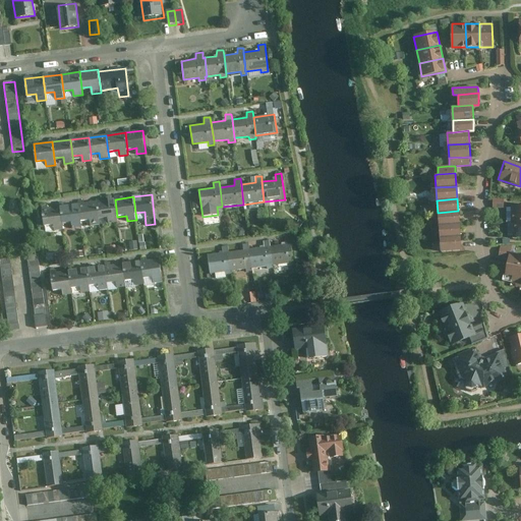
[(98,201),(100,219),(108,218),(109,223),(118,222),(117,217),(115,199),(98,201)]
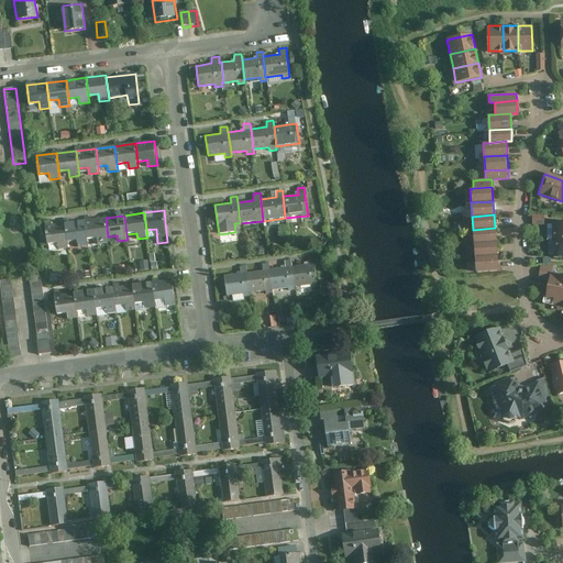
[(106,218),(86,220),(88,239),(97,238),(97,244),(109,243),(108,236),(106,218)]
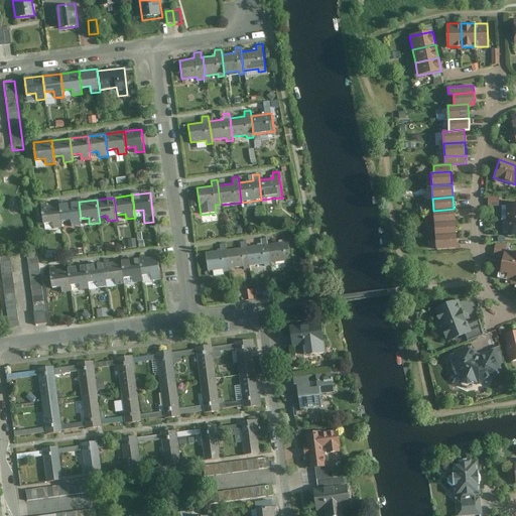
[(59,204),(61,222),(72,220),(72,226),(81,225),(81,219),(79,202),(59,204)]
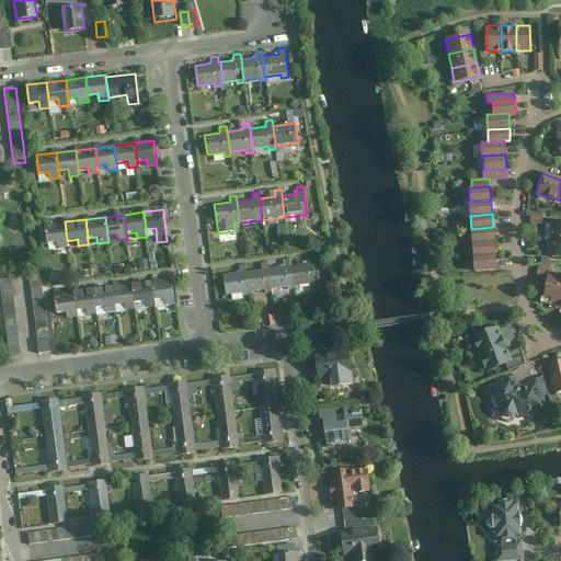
[(67,241),(65,221),(45,225),(47,243),(58,242),(58,249),(68,247),(67,241)]
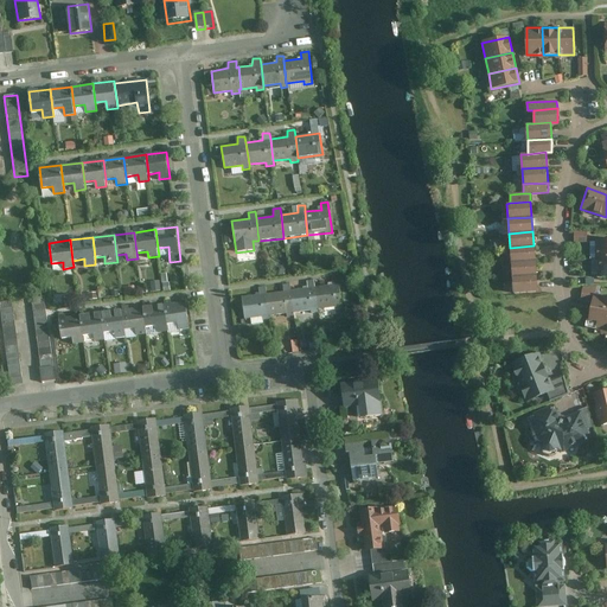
[(594,259),(595,259),(606,259),(606,241),(594,241),(594,259)]
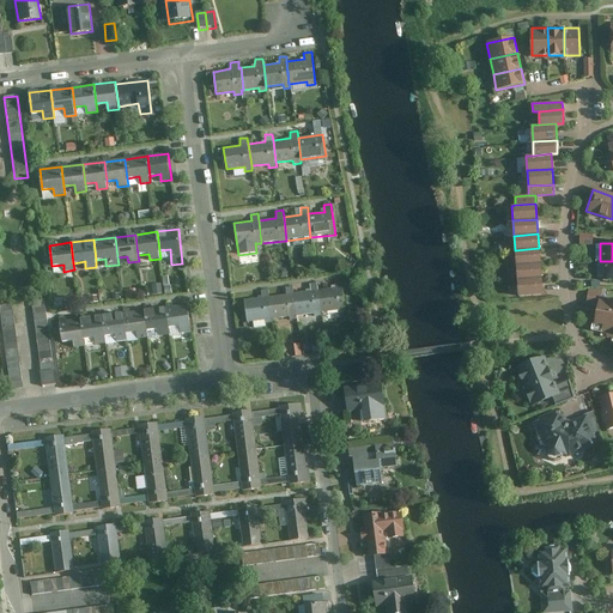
[(539,248),(515,250),(516,265),(540,262),(539,248)]
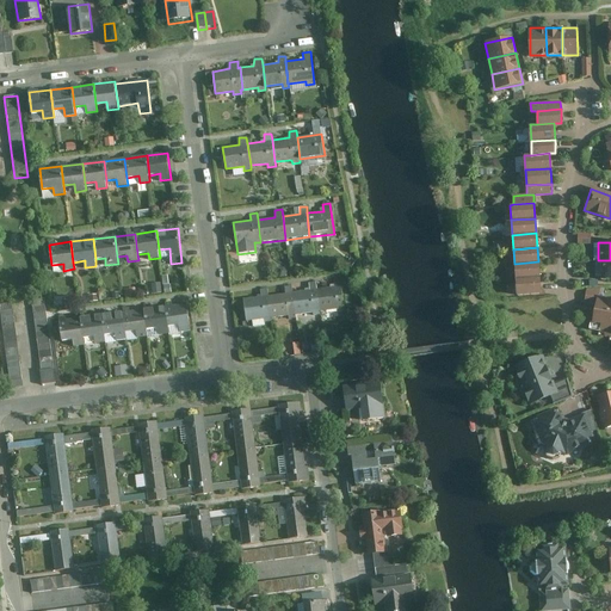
[(610,260),(599,260),(599,279),(610,279),(610,260)]
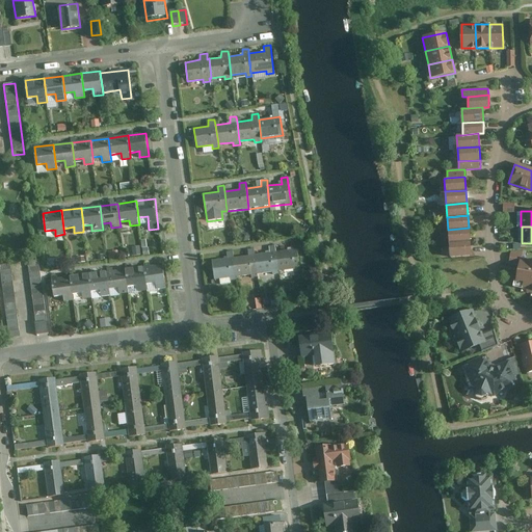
[(469,228),(448,230),(449,242),(470,241),(469,228)]
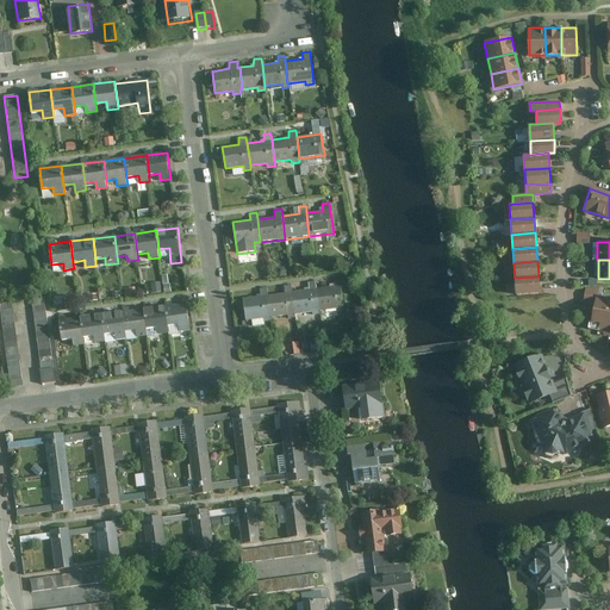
[(539,277),(515,278),(516,293),(540,292),(539,277)]
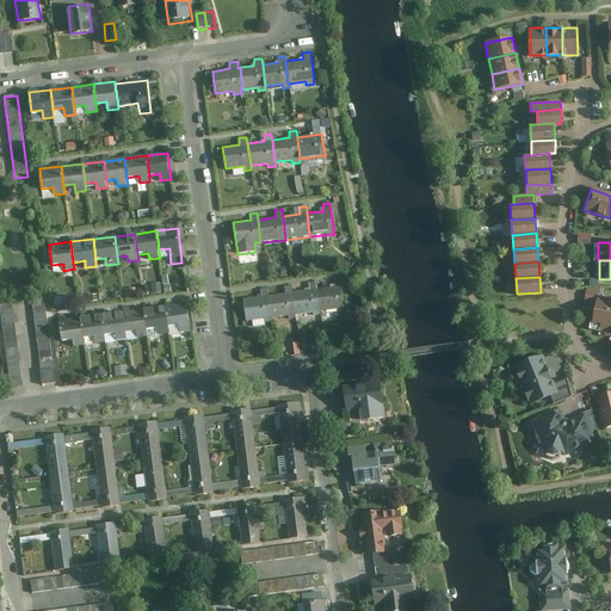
[(334,287),(316,289),(320,312),(338,309),(338,313),(345,312),(341,287),(340,279),(333,281),(334,287)]
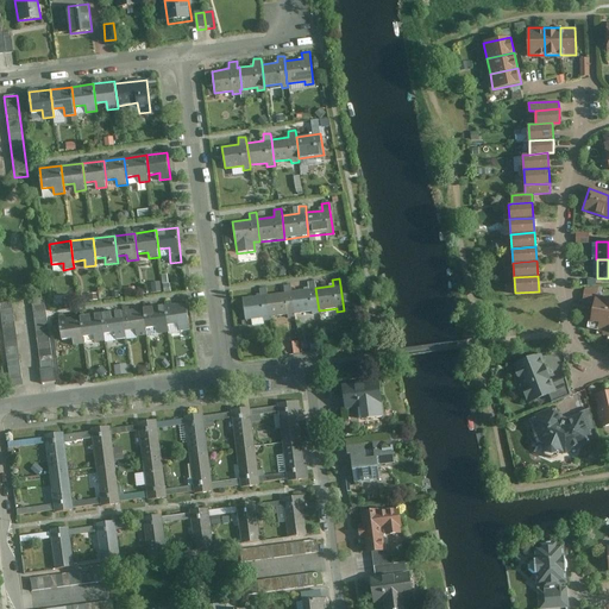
[(308,289),(292,292),(294,313),(312,312),(312,315),(319,314),(319,311),(315,288),(315,281),(307,282),(308,289)]
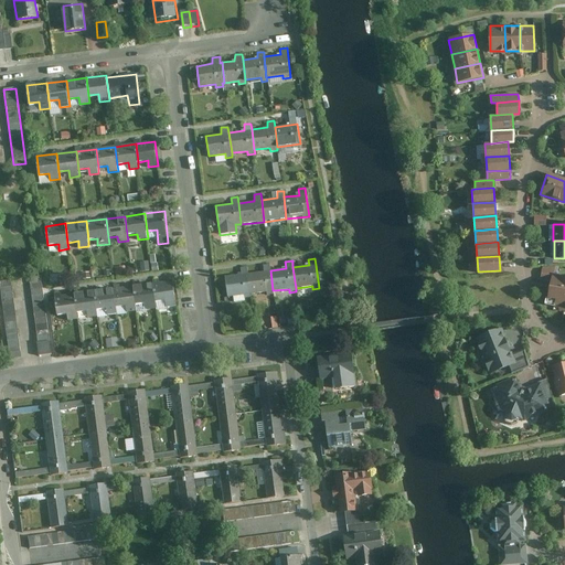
[(141,270),(157,269),(157,262),(141,263),(141,270)]
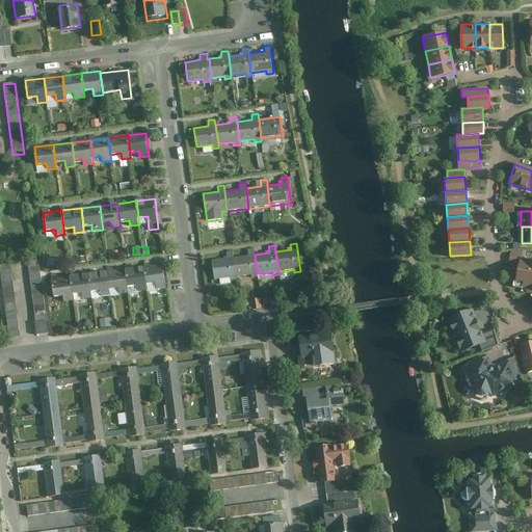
[(233,258),(236,276),(250,275),(251,277),(257,276),(257,273),(255,255),(254,249),(247,249),(248,256),(233,258)]
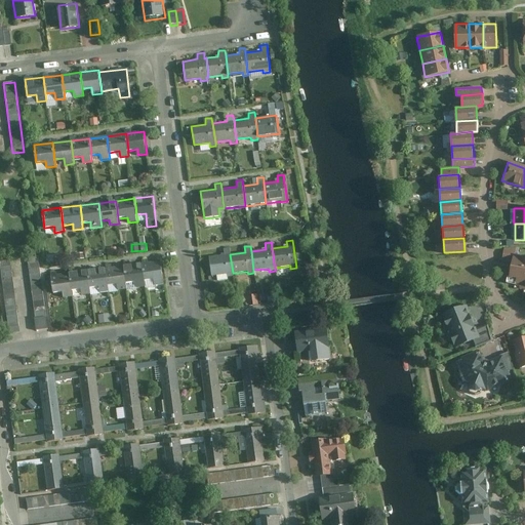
[(224,254),(208,257),(211,276),(227,274),(227,277),(233,276),(233,273),(230,254),(229,248),(223,248),(224,254)]
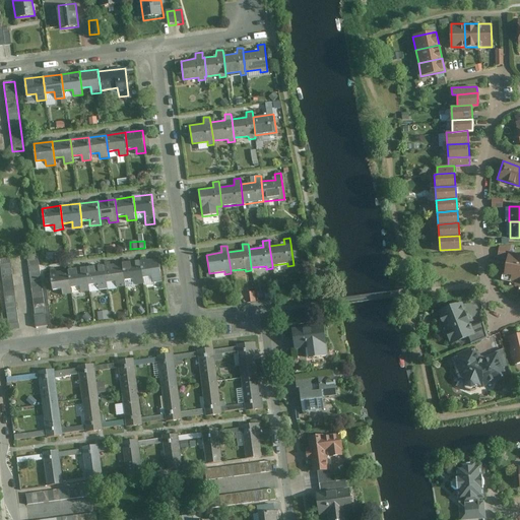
[(38,254),(26,256),(36,326),(49,325),(38,254)]
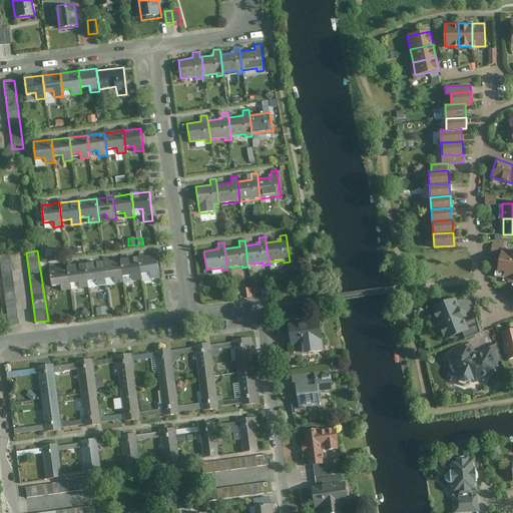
[(512,252),(507,251),(500,250),(496,271),(494,271),(493,275),(501,277),(507,278),(506,280),(512,281),(512,252)]
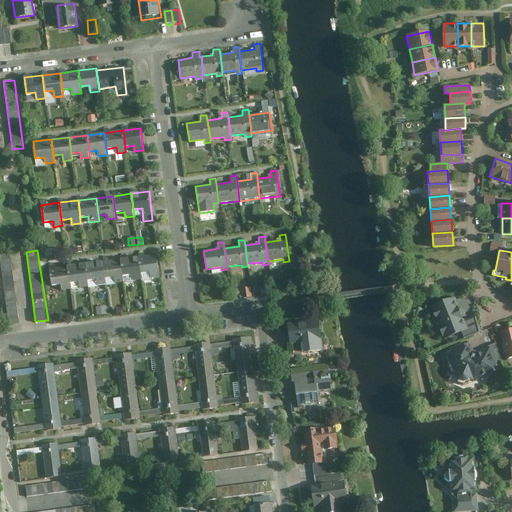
[(10,255),(0,256),(0,263),(9,324),(20,322),(10,255)]
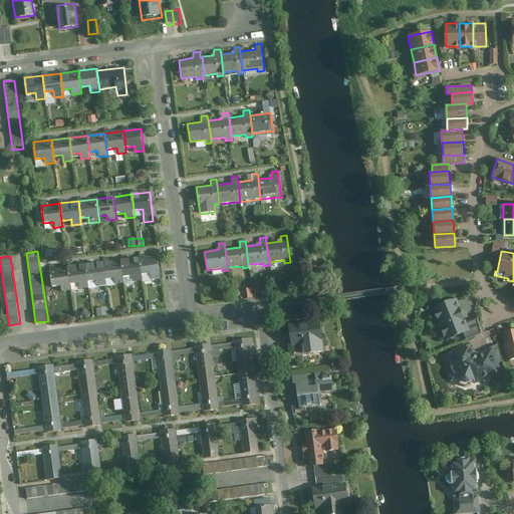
[(141,259),(143,275),(152,274),(152,279),(161,278),(158,257),(141,259)]
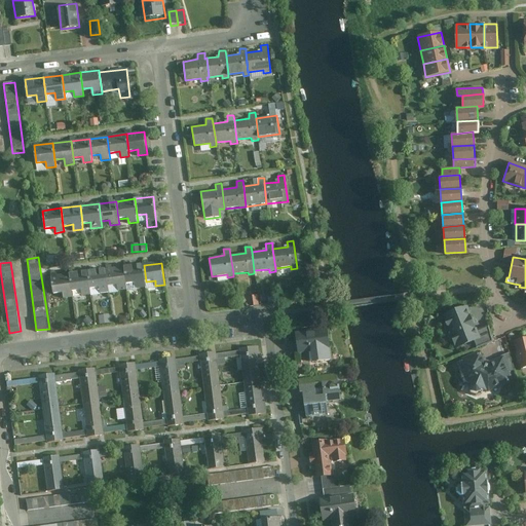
[(125,267),(127,284),(137,283),(138,288),(146,287),(146,282),(144,265),(125,267)]
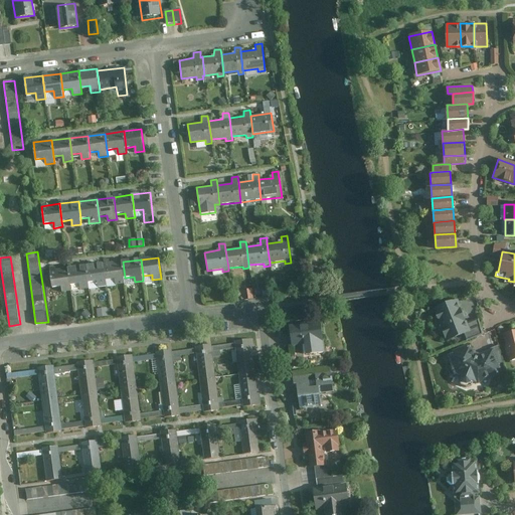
[(123,262),(105,264),(107,281),(116,280),(117,285),(125,284),(125,278),(123,262)]
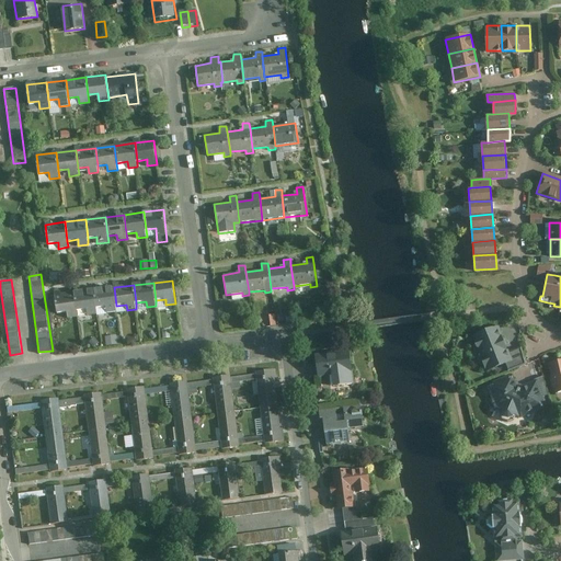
[(95,289),(98,308),(106,307),(106,312),(117,311),(116,306),(114,287),(95,289)]
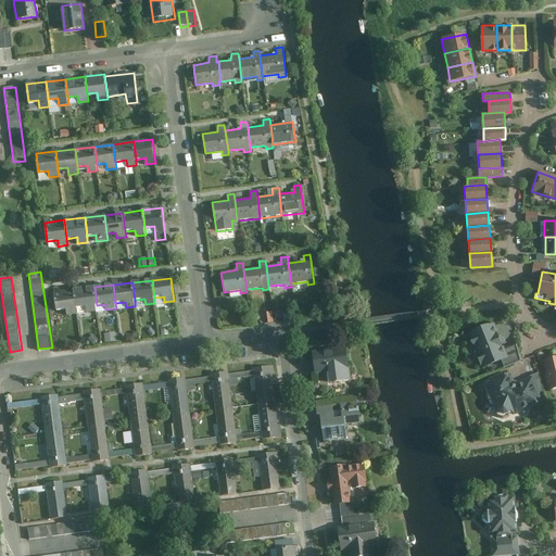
[(95,287),(74,289),(76,307),(86,306),(87,313),(97,312),(97,305),(95,287)]
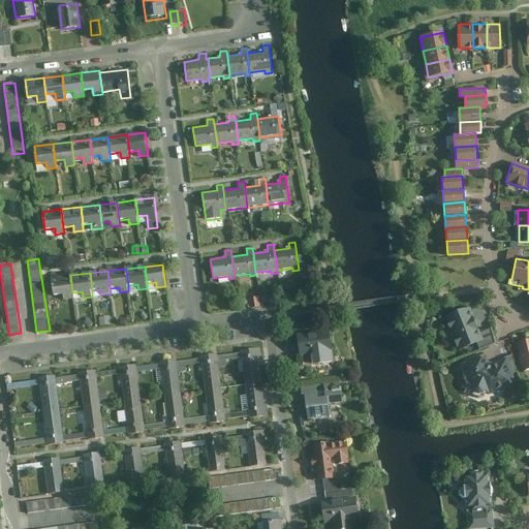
[(52,277),(54,294),(63,293),(64,300),(73,299),(72,292),(70,275),(52,277)]
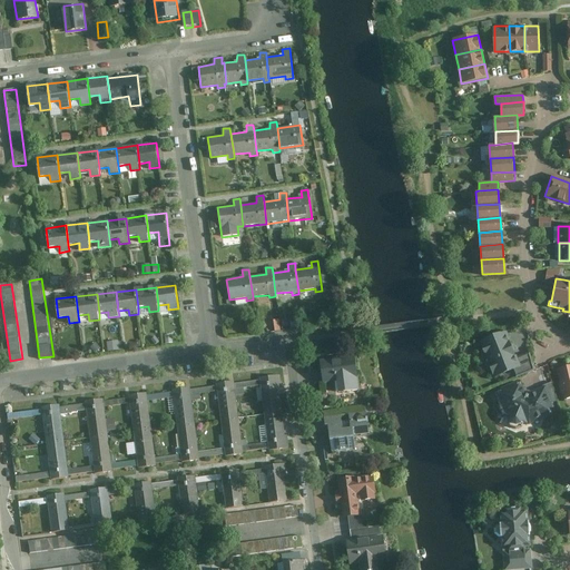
[(268,321),(269,331),(281,331),(279,320),(268,321)]
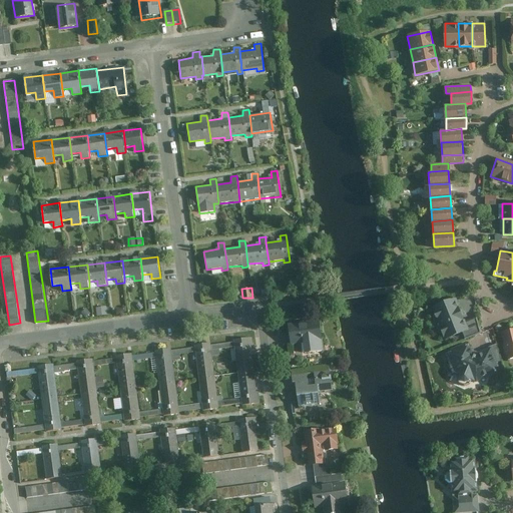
[(455,299),(433,308),(445,339),(461,331),(464,339),(481,334),(477,318),(465,324),(455,299)]
